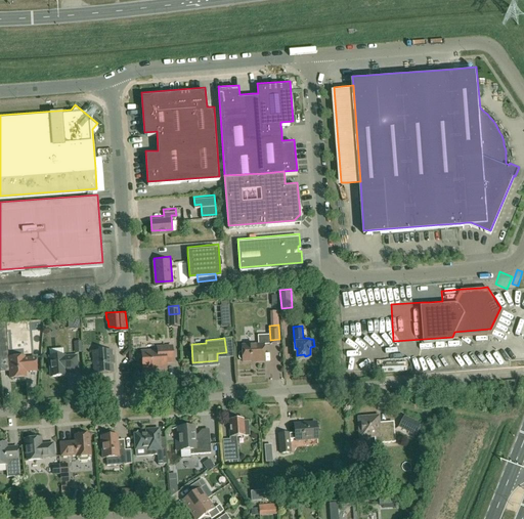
[(238,353),(241,355),(243,355),(243,357),(257,356),(257,357),(265,357),(264,340),(242,341),(243,348),(239,348),(238,349),(238,353)]
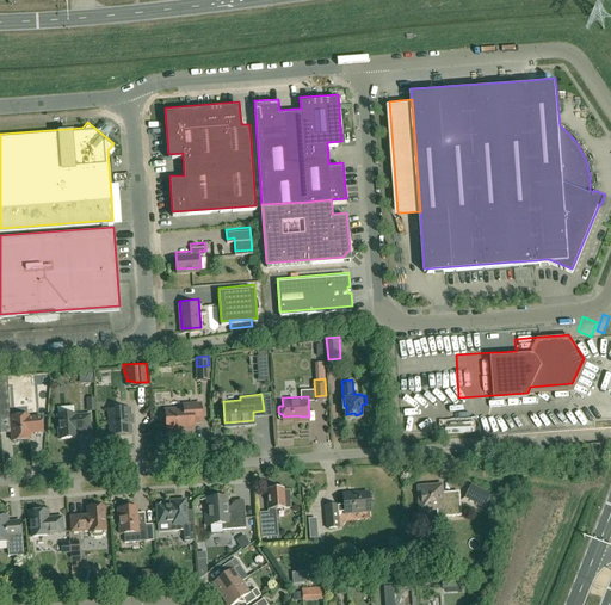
[(165,406),(166,427),(193,425),(193,418),(202,417),(201,399),(183,400),(184,405),(165,406)]
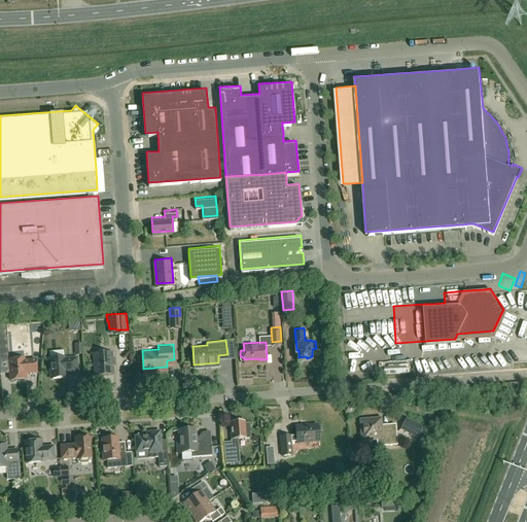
[(113,361),(114,361),(114,354),(112,354),(112,349),(93,350),(94,372),(113,371),(113,361)]
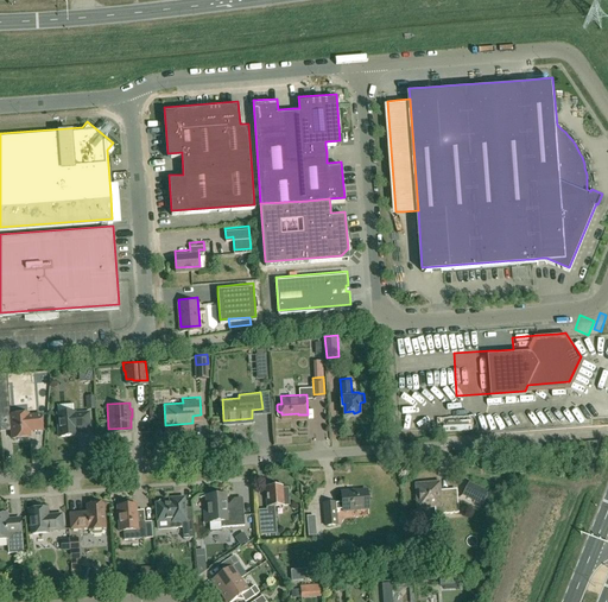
[(89,409),(75,409),(75,407),(58,409),(59,432),(76,431),(76,423),(81,423),(81,424),(89,423),(89,409)]
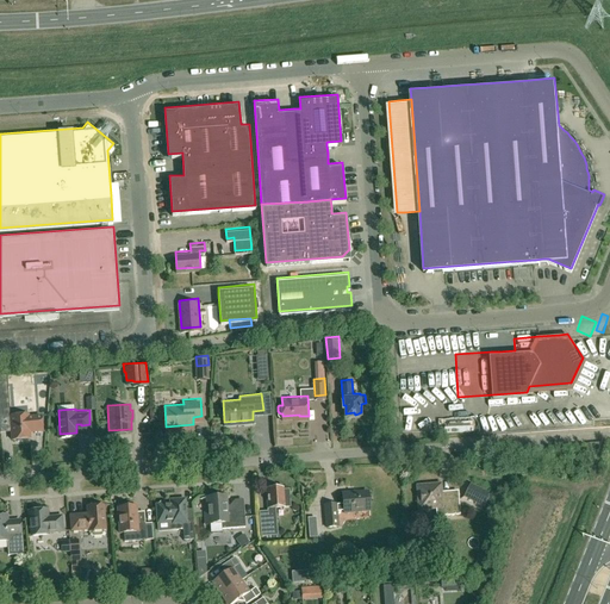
[(27,410),(10,411),(12,435),(16,435),(18,436),(25,436),(26,434),(30,434),(30,427),(43,427),(42,411),(29,412),(27,410)]
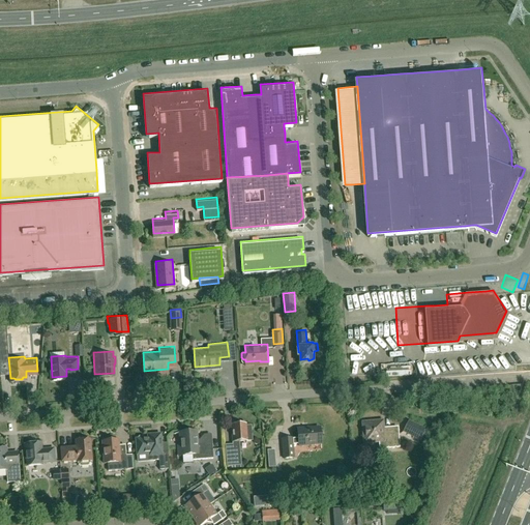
[(427,424),(409,414),(403,427),(420,435),(427,424)]
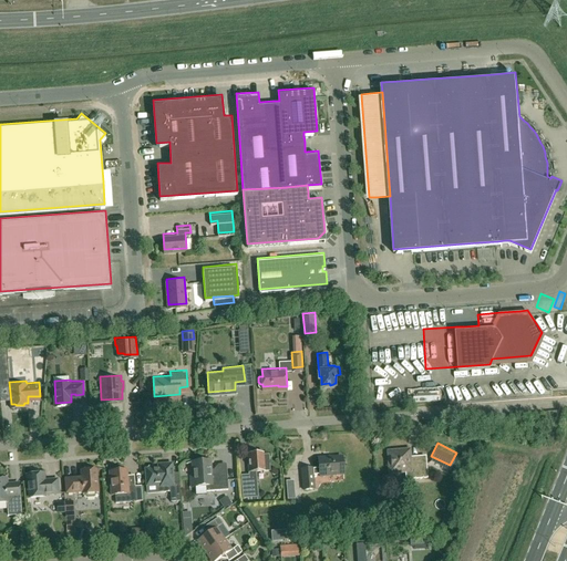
[(405,467),(405,475),(428,474),(426,459),(411,460),(410,445),(388,447),(390,469),(405,467)]
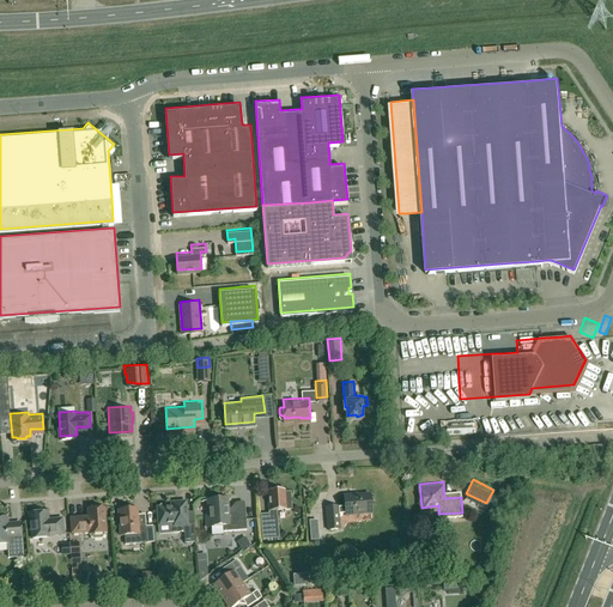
[(269,509),(261,510),(262,534),(279,533),(277,505),(291,504),(290,487),(284,489),(284,485),(268,486),(269,509)]
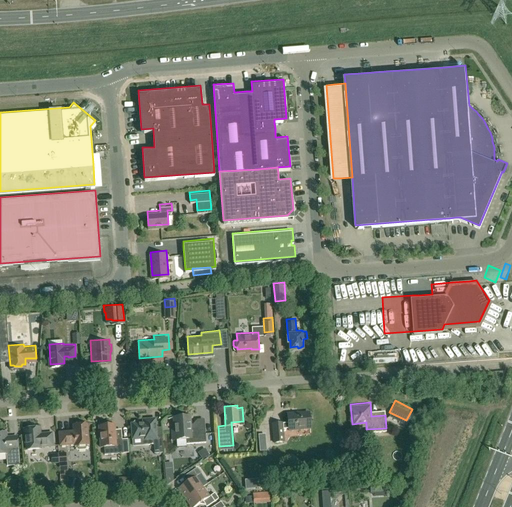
[(288,426),(310,424),(309,409),(296,410),(296,409),(287,409),(288,419),(282,419),(272,420),(274,439),(284,438),(283,425),(288,424),(288,426)]
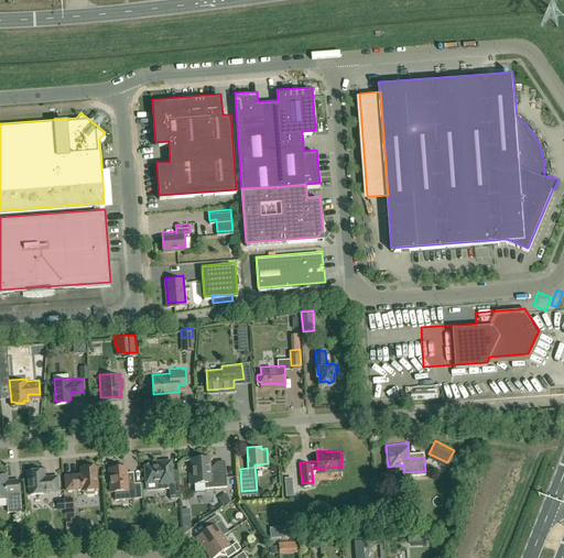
[(201,455),(185,456),(192,456),(193,469),(190,469),(191,480),(205,479),(205,484),(227,482),(225,466),(225,468),(218,469),(218,467),(212,467),(209,466),(209,453),(207,452),(203,452),(201,455)]
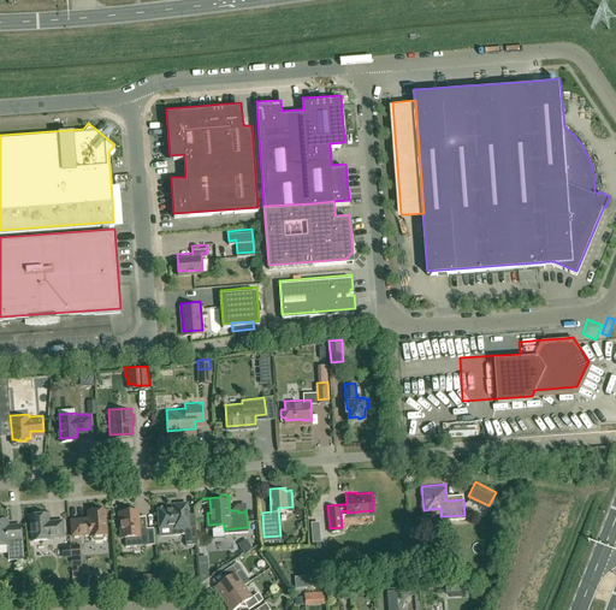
[(185,540),(196,540),(195,520),(188,521),(187,499),(176,499),(176,503),(167,504),(166,502),(161,503),(160,504),(158,504),(159,523),(171,522),(171,531),(184,529),(185,540)]
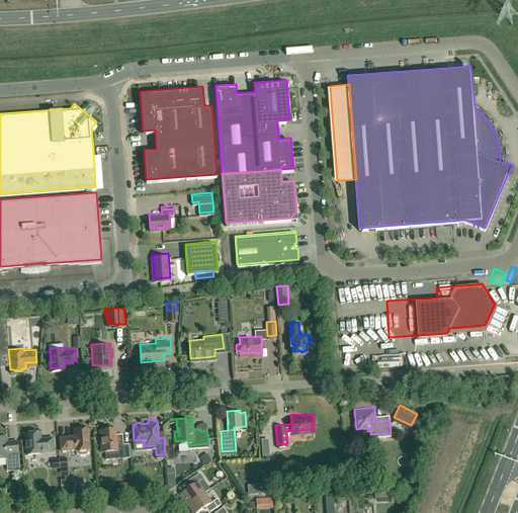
[(69,432),(60,433),(61,446),(75,445),(75,447),(78,447),(78,448),(80,451),(86,450),(87,448),(87,446),(90,446),(88,425),(74,426),(74,432),(73,432),(70,434),(69,432)]
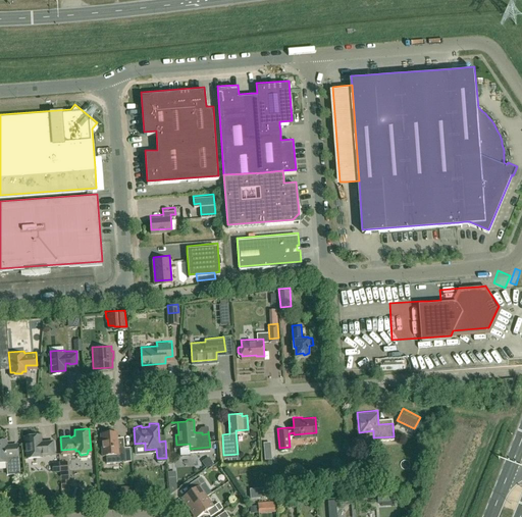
[(101,430),(102,452),(106,452),(106,460),(125,458),(124,444),(118,445),(117,429),(101,430)]
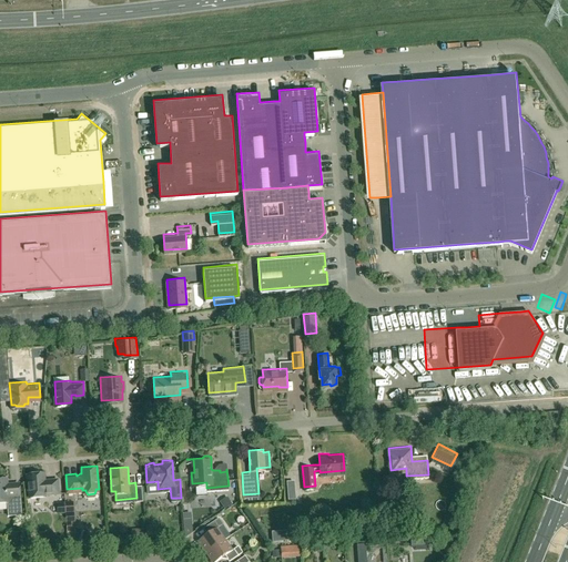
[(43,470),(27,471),(29,494),(46,493),(46,491),(59,490),(58,476),(48,477),(49,478),(44,478),(43,470)]
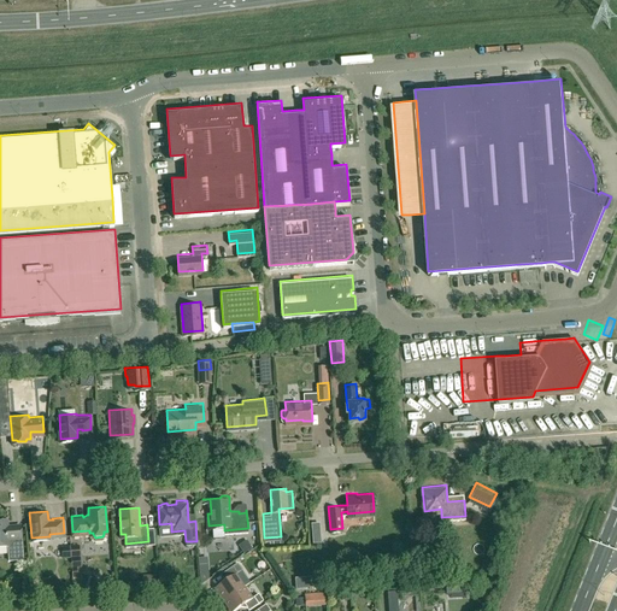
[(0,542),(9,542),(10,556),(23,554),(21,521),(12,522),(12,523),(7,523),(7,516),(0,516),(0,542)]
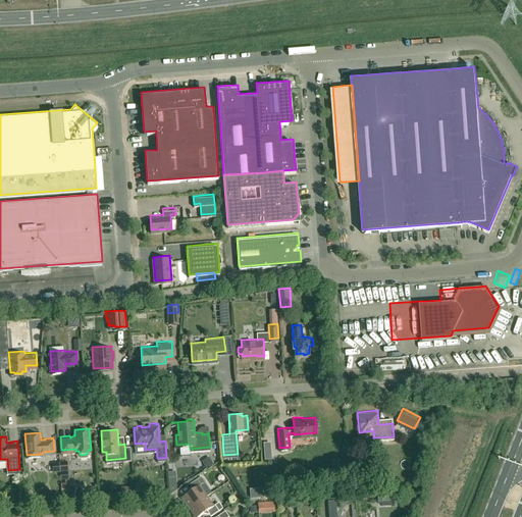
[(265,456),(272,455),(271,438),(264,440),(265,456)]
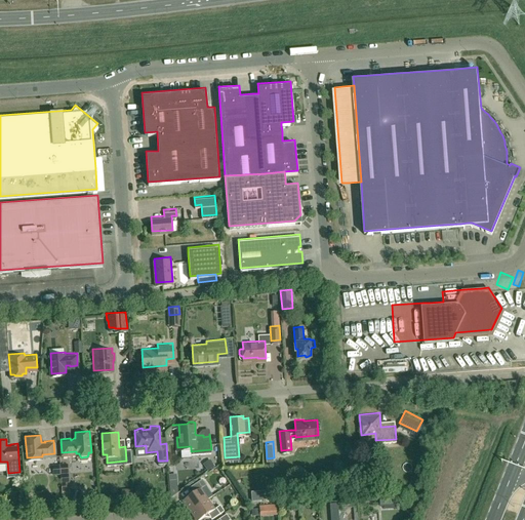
[(217,469),(218,477),(228,475),(226,467),(217,469)]
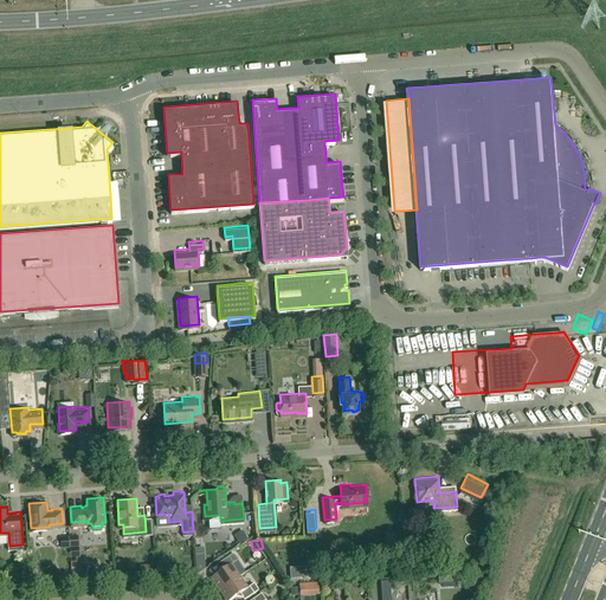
[(78,542),(70,543),(70,553),(79,553),(78,542)]
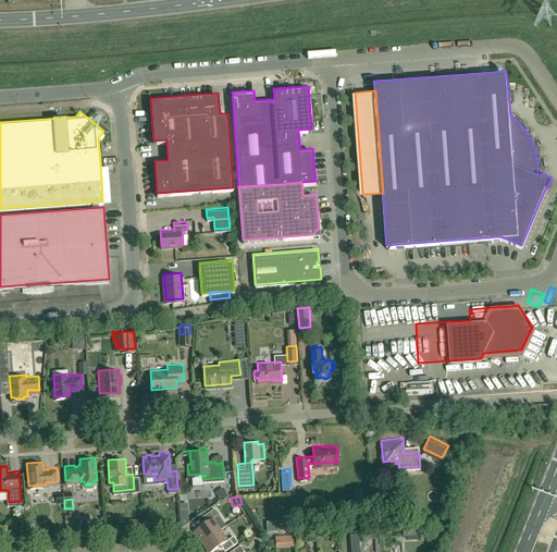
[(202,538),(220,526),(212,515),(195,527),(202,538)]
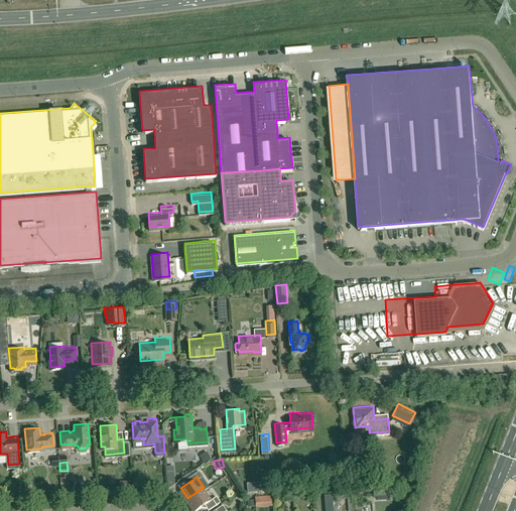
[(204,487),(187,498),(195,508),(204,501),(208,507),(220,499),(216,493),(211,497),(204,487)]
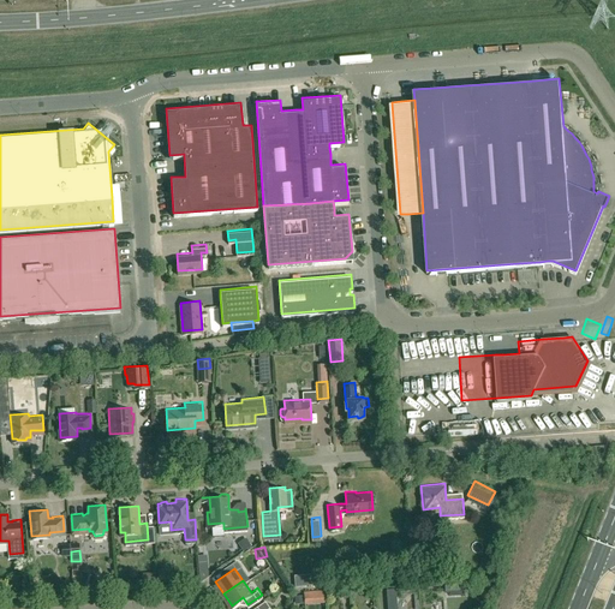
[(251,608),(272,608),(264,598),(250,608),(251,608)]
